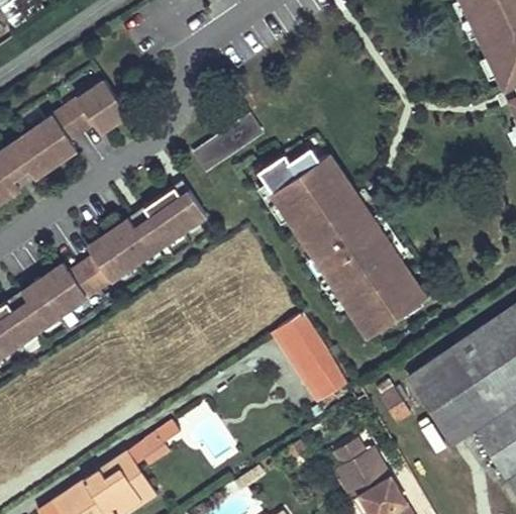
[(515,0),(460,0),(503,88),(512,84),(515,91),(515,97),(508,101),(515,116),(515,0)]
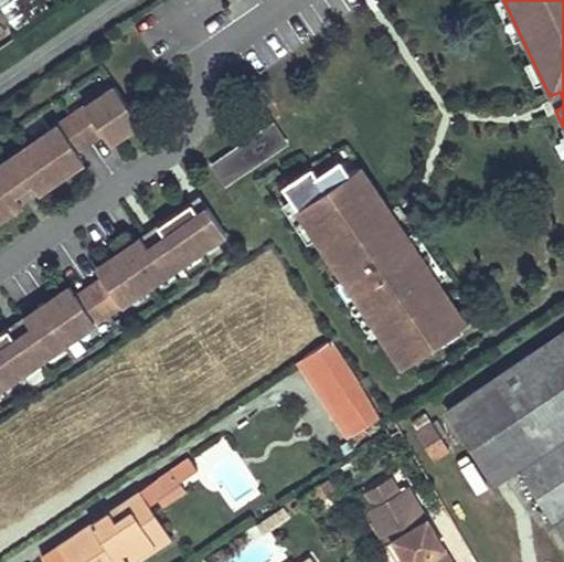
[(113,86),(0,165),(0,219),(21,205),(14,195),(30,183),(36,194),(74,168),(66,158),(75,151),(102,134),(110,127),(117,138),(138,123),(113,86)]
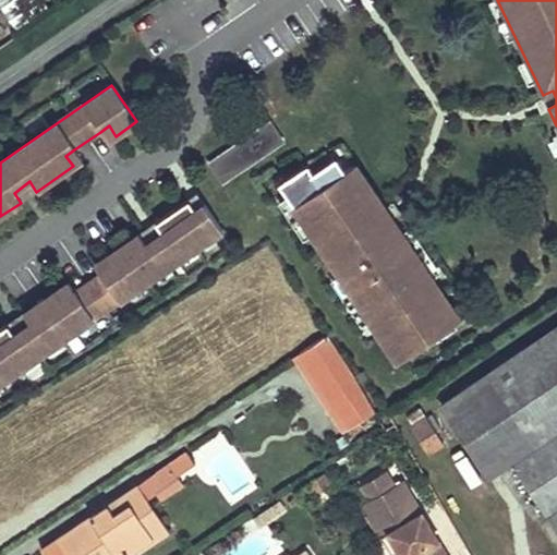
[(107,142),(116,136),(109,125),(100,132),(107,142)]
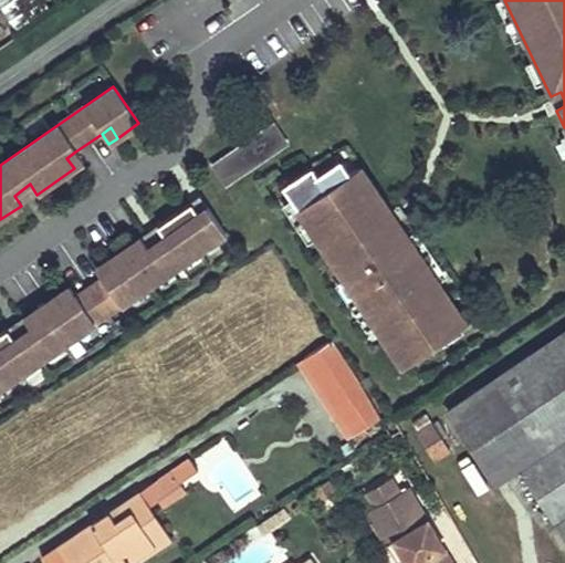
[(223,186),(284,147),(272,128),(212,167),(223,186)]
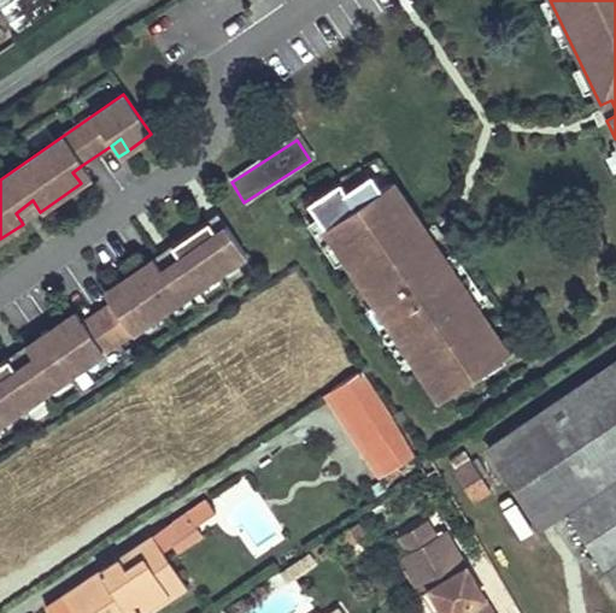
[(72,172),(81,183),(91,177),(82,165),(72,172)]
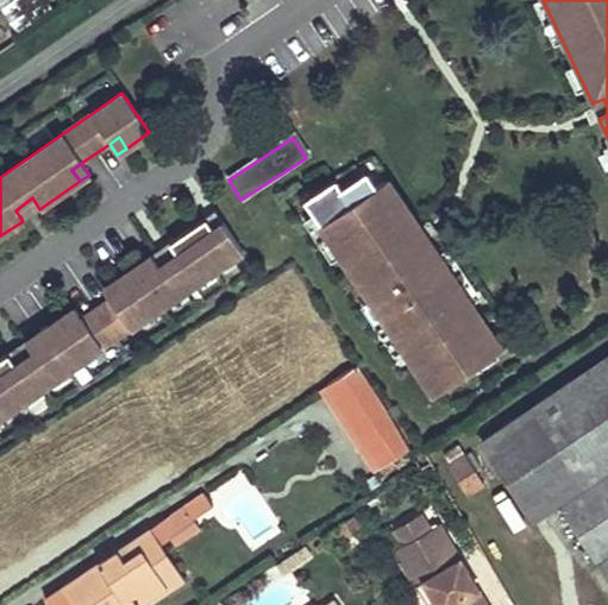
[(356,288),(430,401),(470,375),(465,367),(494,350),(424,244),(413,251),(403,237),(415,229),(384,184),(349,208),(333,184),(308,200),(328,229),(320,234),(346,275),(357,268),(367,281),(356,288)]
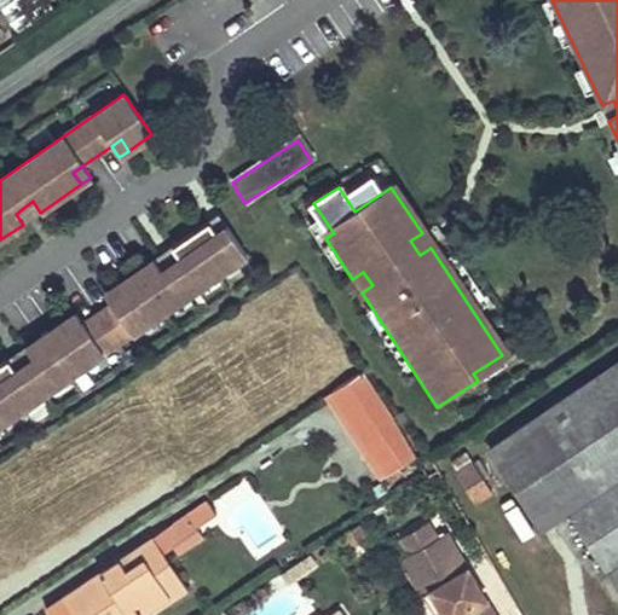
[(23,225),(40,213),(33,201),(16,214),(23,225)]
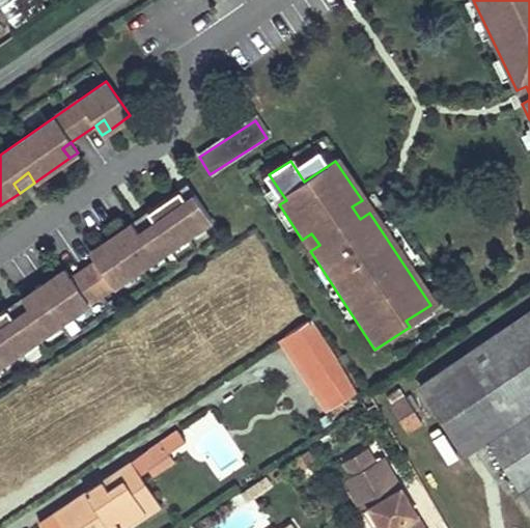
[(286,200),(269,174),(262,179),(279,204),(286,200)]
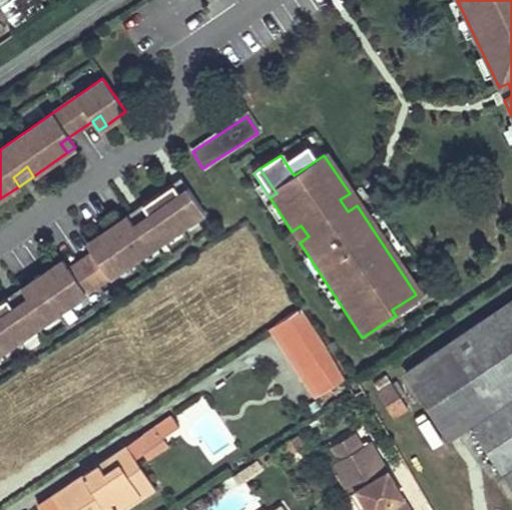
[(178,178),(170,184),(176,193),(184,187),(178,178)]
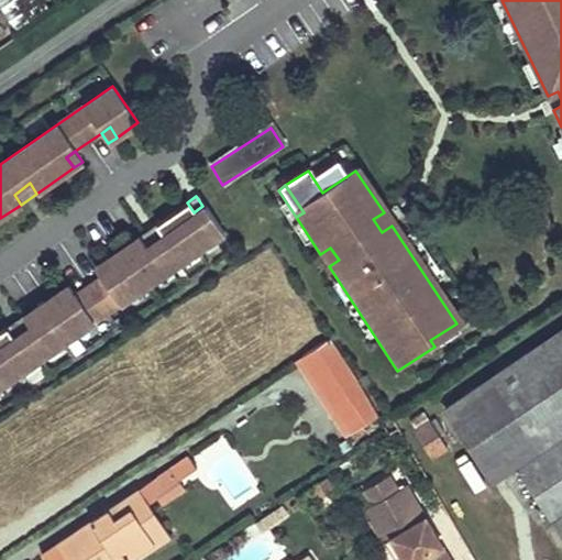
[(0,385),(221,232),(202,206),(194,212),(187,202),(154,226),(161,235),(144,246),(138,237),(101,262),(108,272),(99,278),(74,296),(65,303),(57,293),(21,318),(28,328),(12,339),(4,329),(0,332),(0,385)]
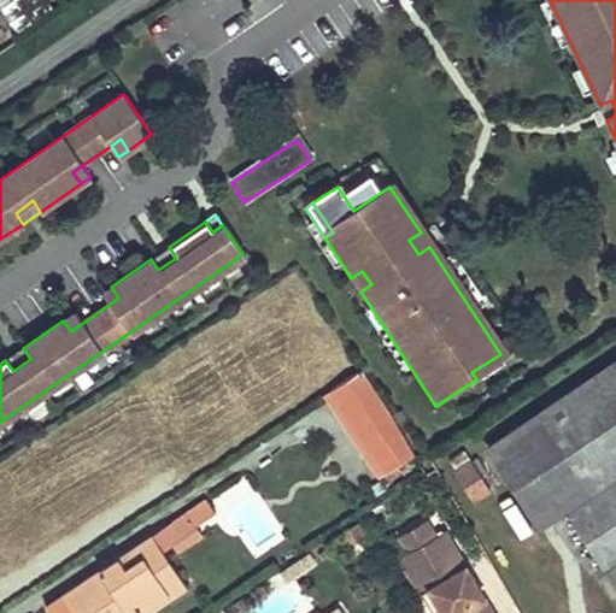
[(176,258),(169,247),(151,259),(158,270),(176,258)]
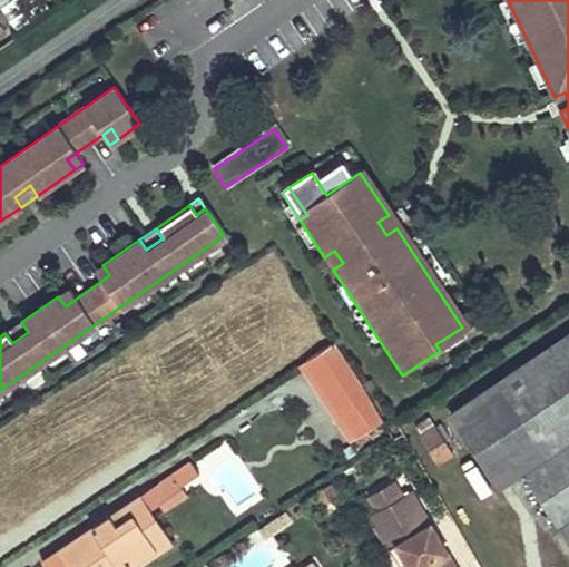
[(109,275),(102,265),(94,272),(100,282),(109,275)]
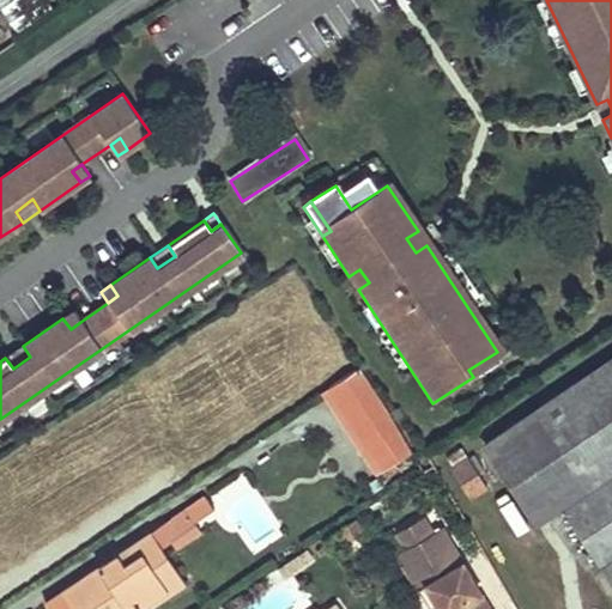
[(72,311),(62,318),(71,329),(80,322),(72,311)]
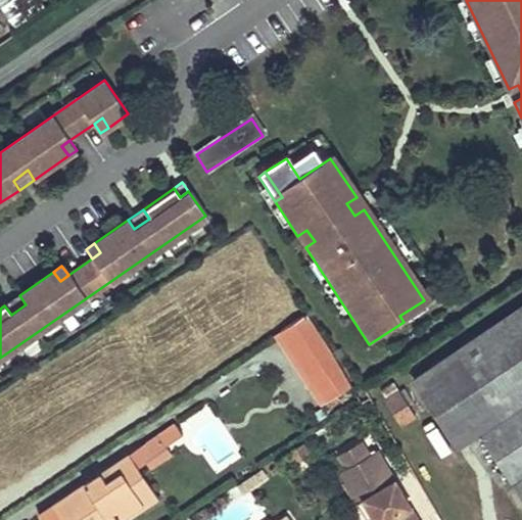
[(26,304),(19,295),(4,305),(11,315),(26,304)]
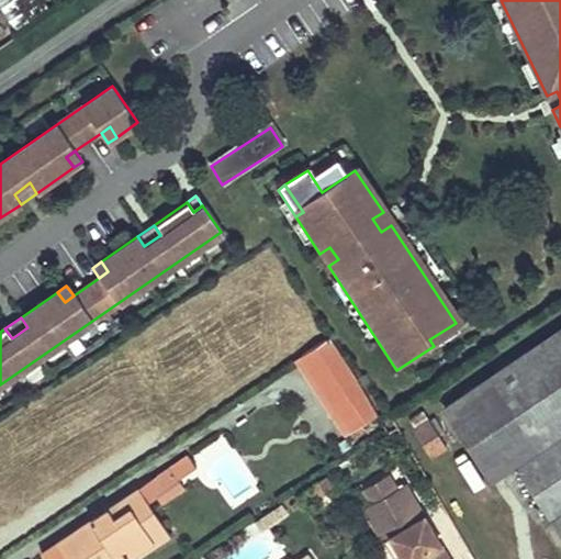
[(560,330),(442,409),(452,423),(474,456),(495,442),(513,467),(560,537),(560,330)]
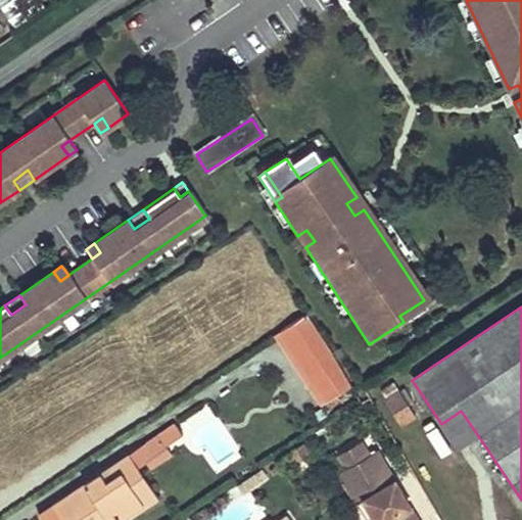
[(331,350),(307,316),(281,333),(327,403),(351,388),(330,351),(331,350)]
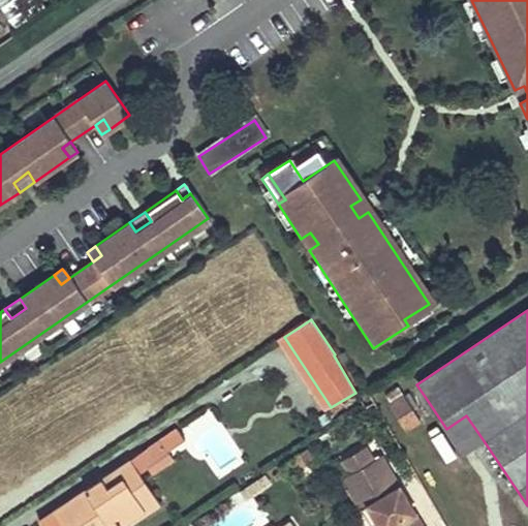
[(399,385),(381,394),(402,434),(418,425),(399,385)]
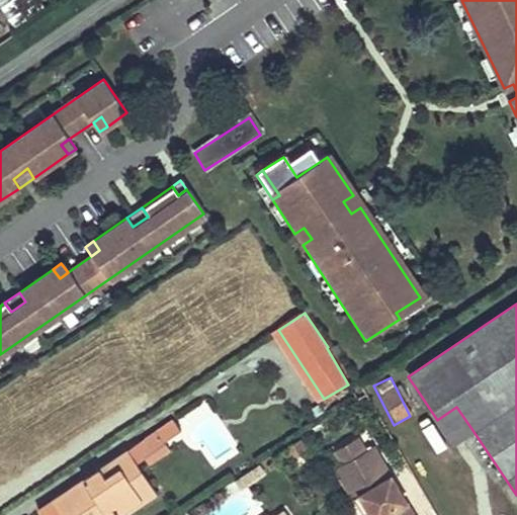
[(472,430),(456,407),(437,420),(452,443),(472,430)]
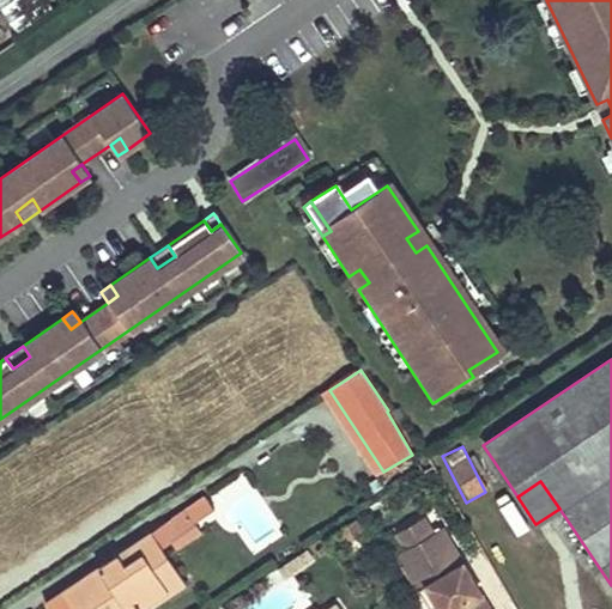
[(211,512),(205,503),(186,516),(192,525),(211,512)]
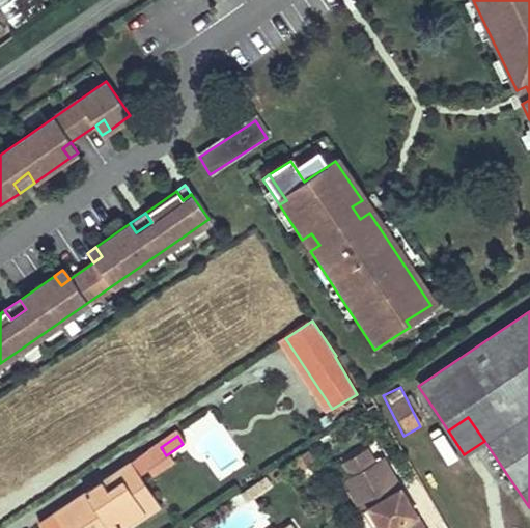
[(417,527),(378,463),(371,467),(363,453),(340,467),(347,480),(340,484),(360,517),(366,513),(374,527),(417,527)]
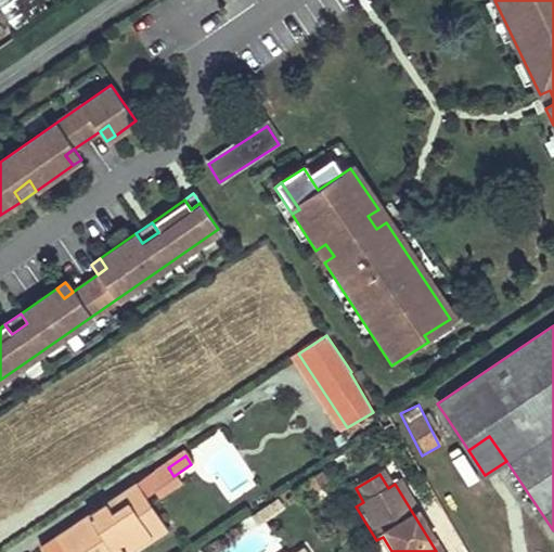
[(166,530),(139,485),(110,504),(115,514),(132,503),(150,534),(153,538),(166,530)]
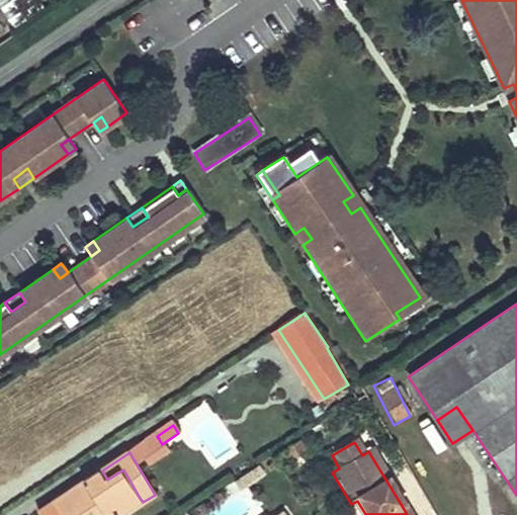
[(107,480),(102,470),(52,504),(59,514),(118,514),(125,510),(124,507),(140,498),(123,469),(107,480)]
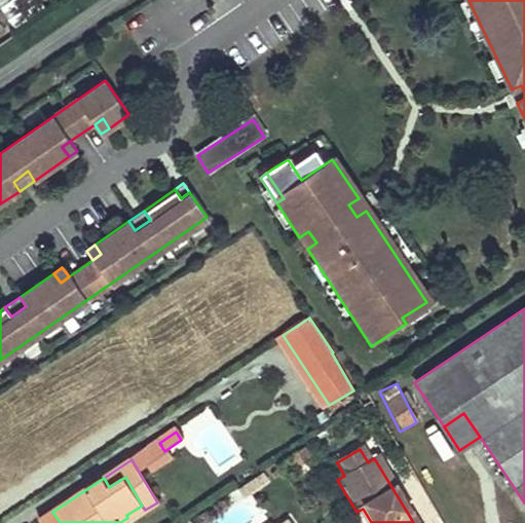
[(251,482),(236,491),(241,500),(257,490),(251,482)]
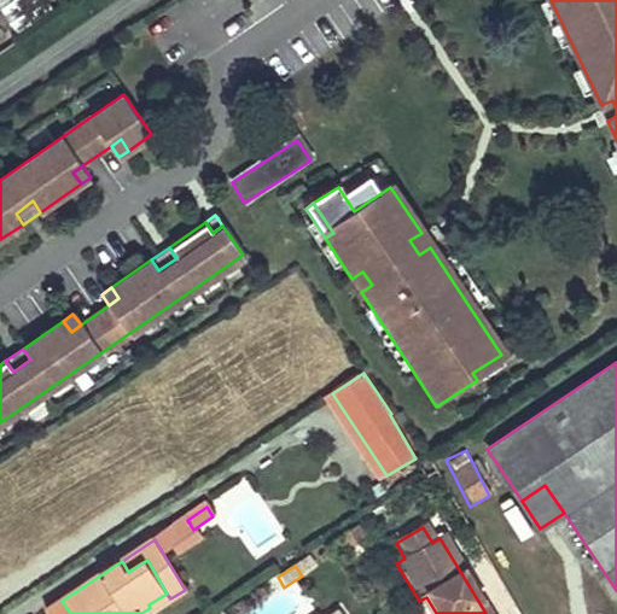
[(436,613),(426,597),(419,601),(426,613),(436,613)]
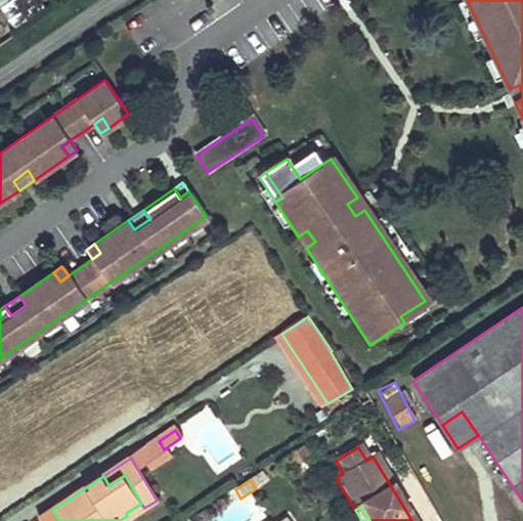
[(59,520),(52,510),(37,520),(59,520)]
